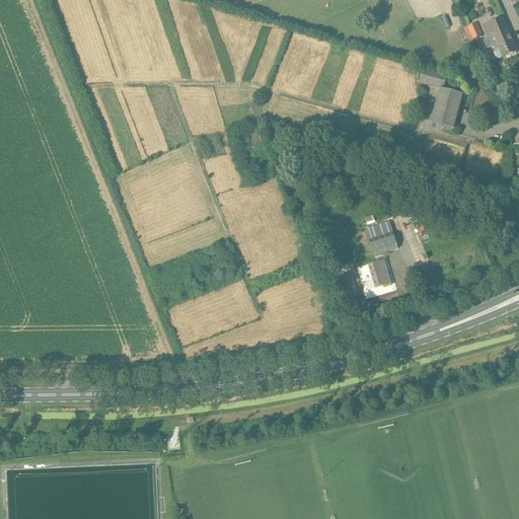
[(488,49),(494,47),(496,51),(494,54),(496,58),(499,60),(503,58),(517,52),(502,18),(484,26),(489,39),(485,41),(488,49)]
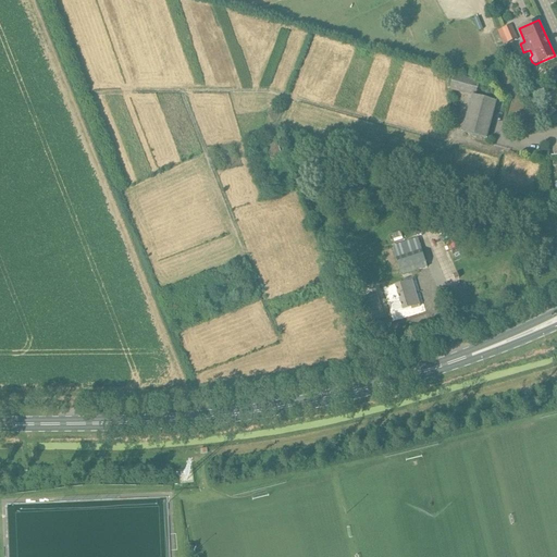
[(511,25),(498,31),(497,31),(504,45),(518,40),(511,25)]
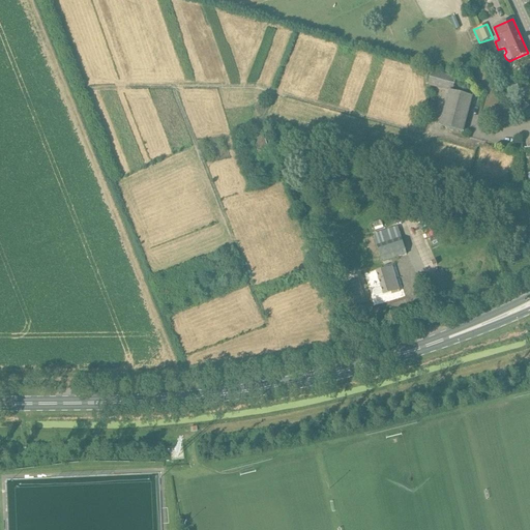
[(429,85),(450,91),(454,78),(432,71),(429,85)]
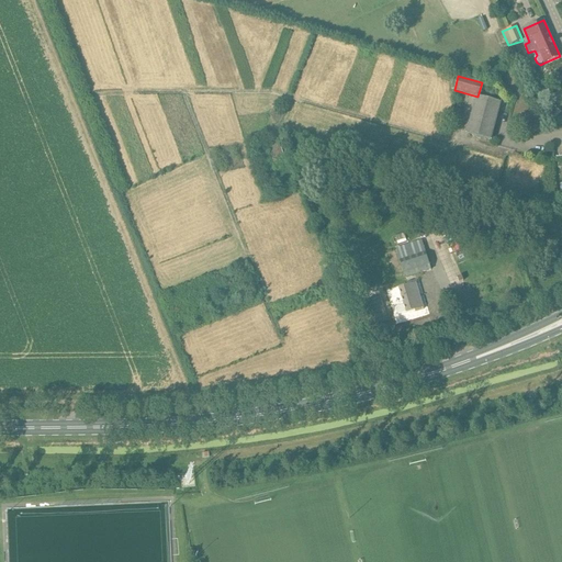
[(469,133),(480,136),(491,139),(501,102),(479,97),(469,133)]
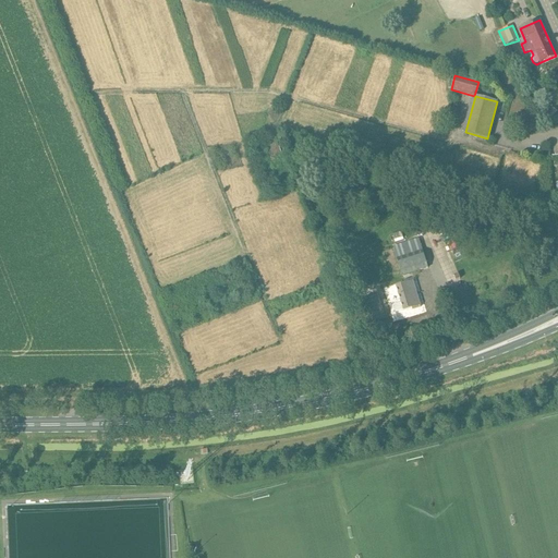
[(396,252),(398,258),(403,276),(428,267),(428,265),(423,251),(421,244),(396,252)]
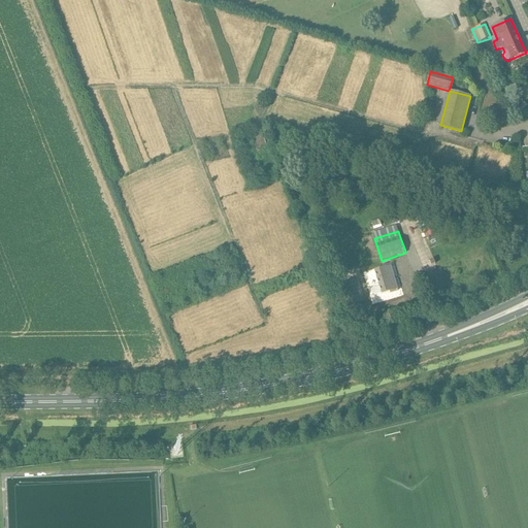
[(406,236),(400,237),(405,251),(410,249),(406,236)]
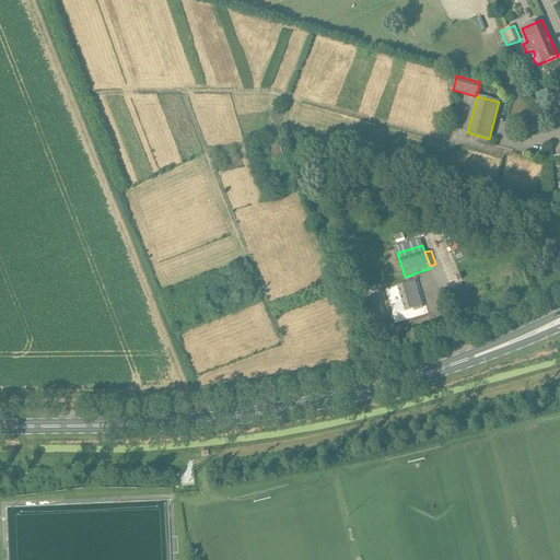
[(496,272),(485,277),(490,290),(501,284),(496,272)]
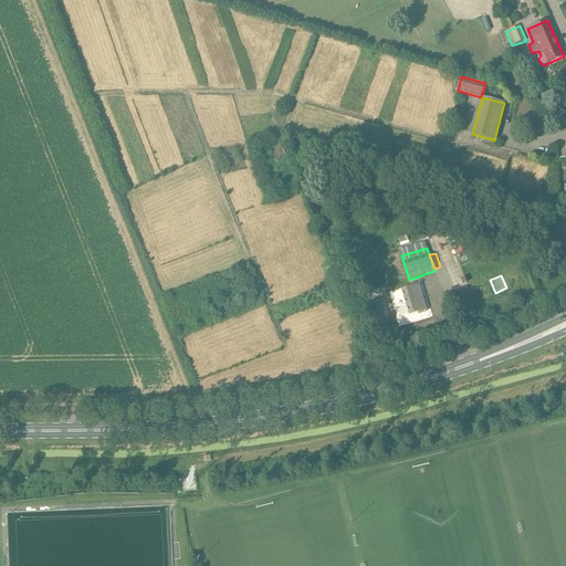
[(402,291),(406,304),(407,308),(399,311),(400,317),(418,312),(418,314),(426,312),(418,285),(402,291)]
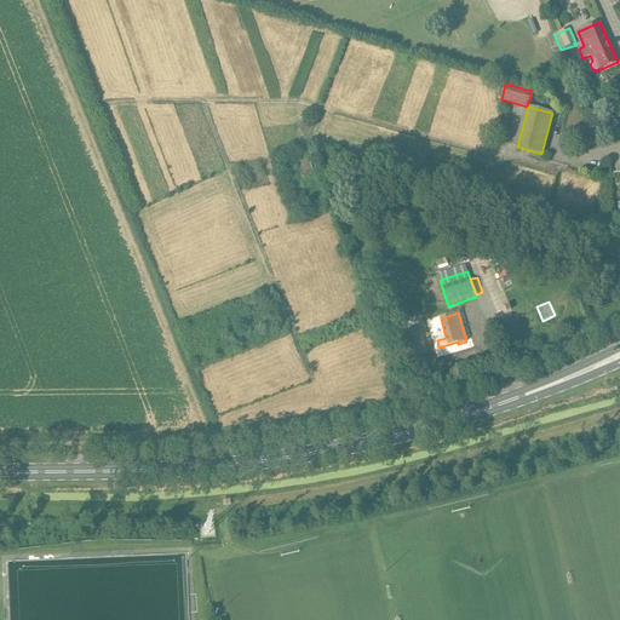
[(419,357),(414,345),(409,348),(403,350),(409,366),(422,361),(419,357)]
